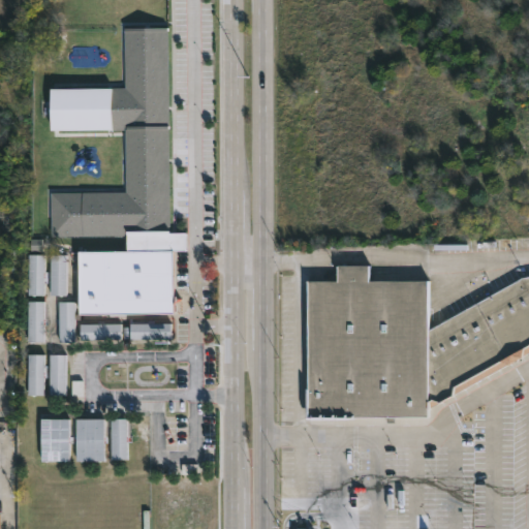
[(169,316),(78,316),(78,253),(172,253),(172,316),(169,316)]
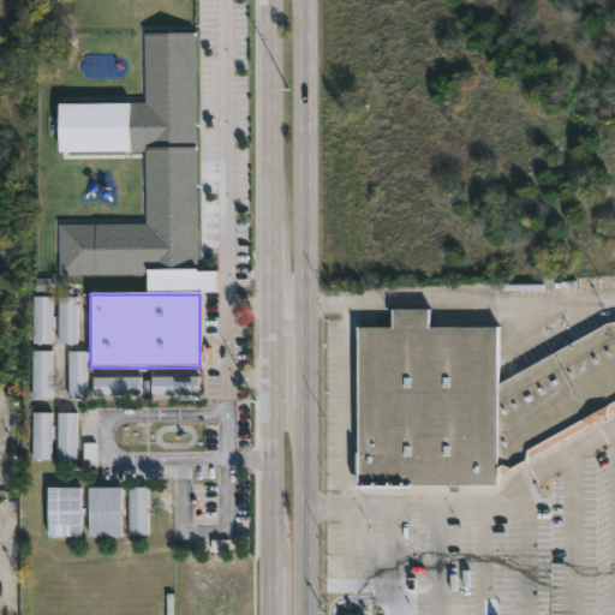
[(52,316),(51,344),(33,344),(34,297),(52,297),(52,316)]
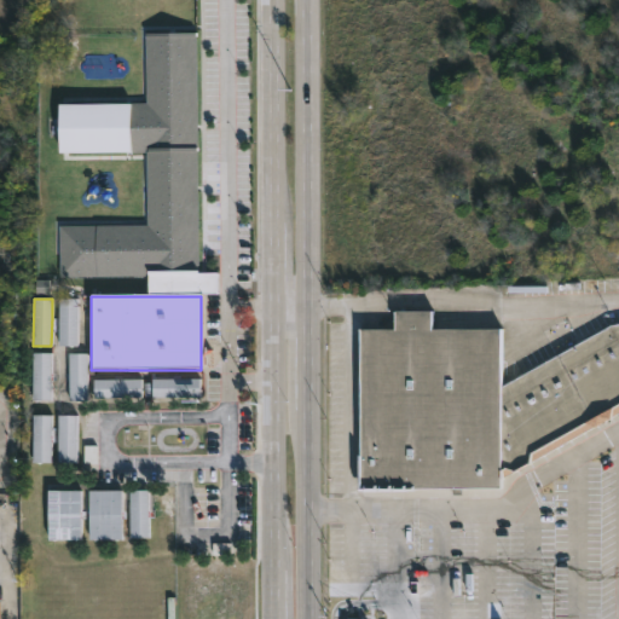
[(77,299),(76,347),(57,347),(58,299),(77,299)]
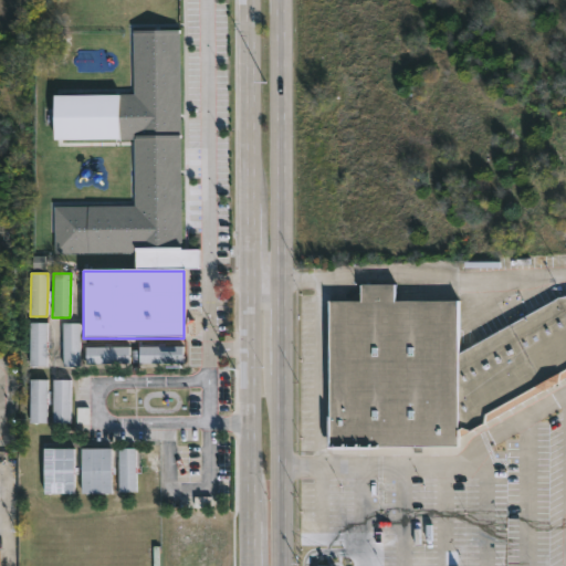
[(565,376),(467,432),(460,429),(456,432),(456,446),(326,448),(327,301),(358,302),(358,284),(391,284),(392,301),(456,301),(456,353),(556,296),(565,294),(565,376)]
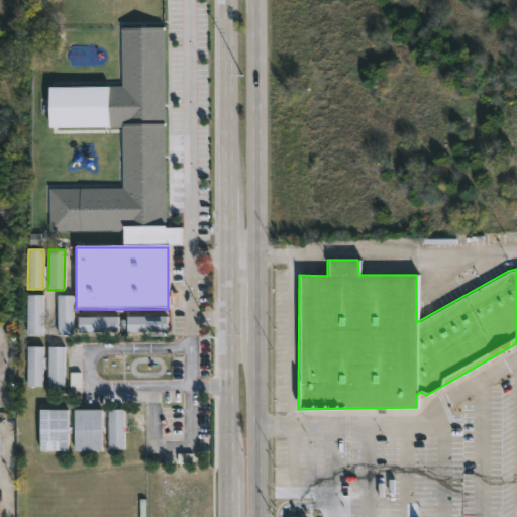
[(41,335),(26,335),(26,295),(41,295),(41,335)]
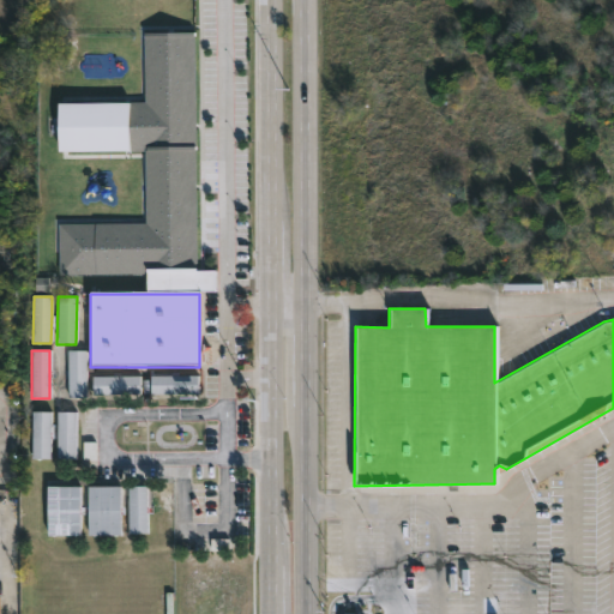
[(71,397),(68,397),(67,350),(85,350),(86,397),(71,397)]
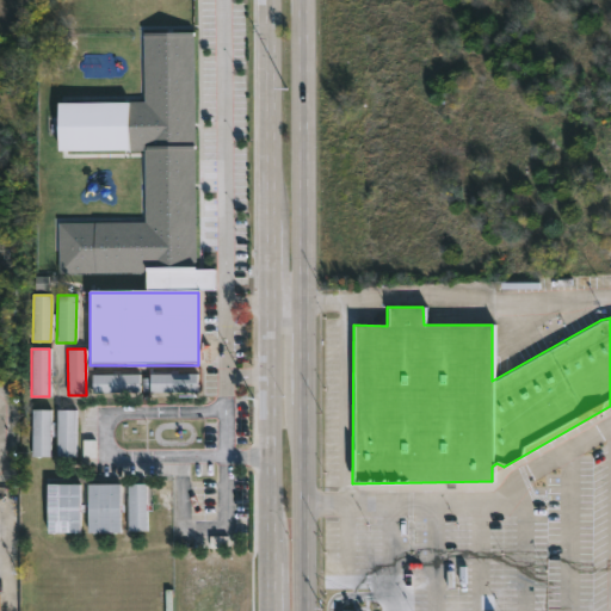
[(93,393),(92,376),(140,375),(140,393),(93,393)]
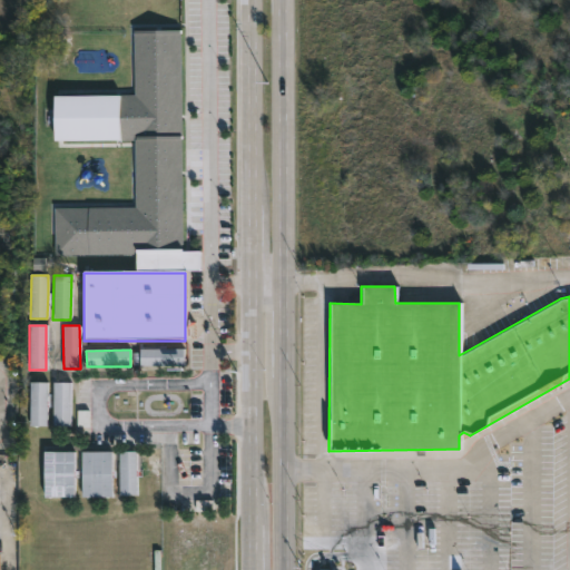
[(184,365),(139,366),(139,350),(184,350),(184,365)]
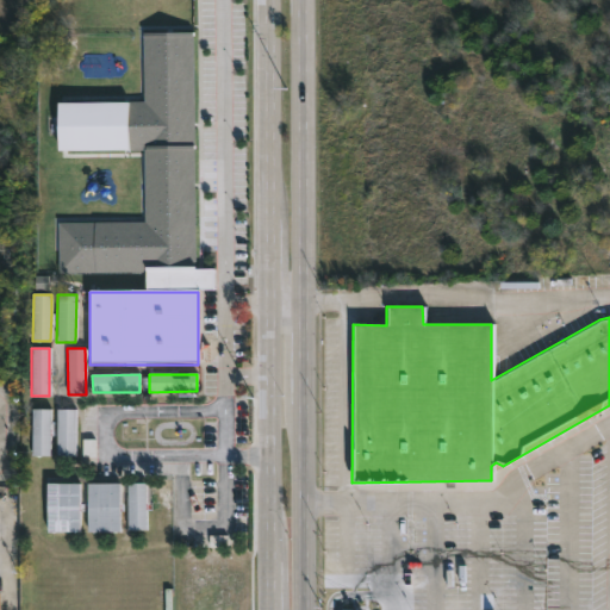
[(73,455),(55,455),(55,409),(74,409),(73,455)]
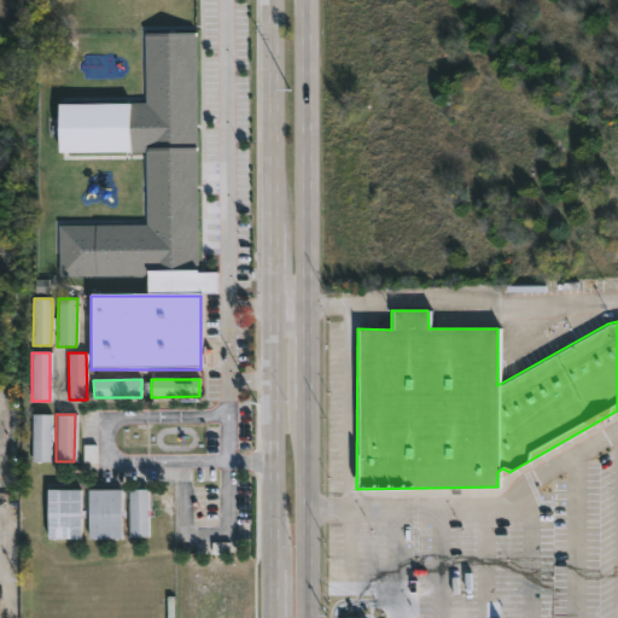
[(54,462),(35,462),(35,415),(54,415),(54,462)]
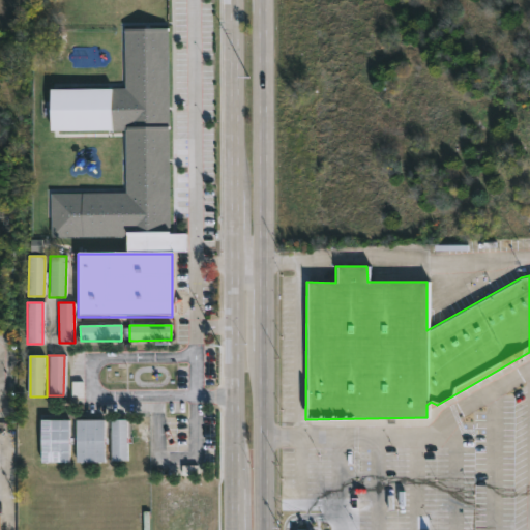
[(104,461),(76,461),(75,419),(102,418),(104,461)]
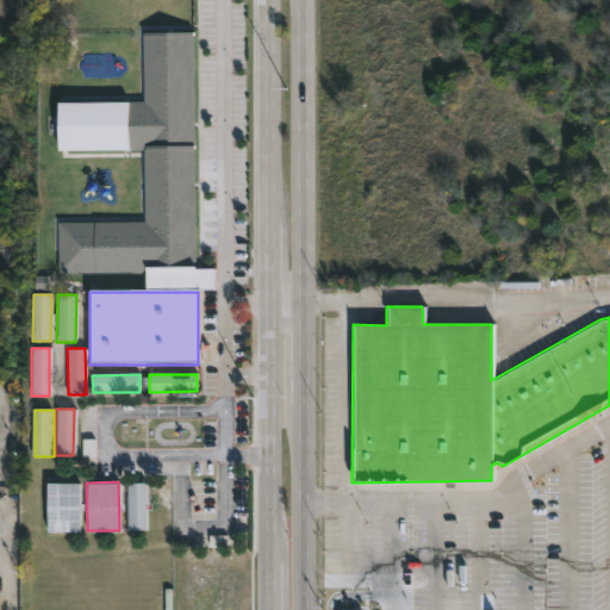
[(144,529),(126,529),(126,481),(144,481),(144,529)]
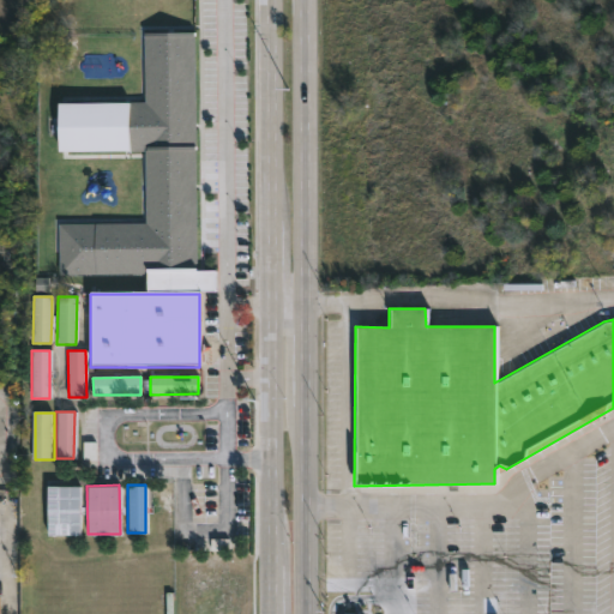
[(77,535),(46,535),(46,486),(77,486),(77,535)]
